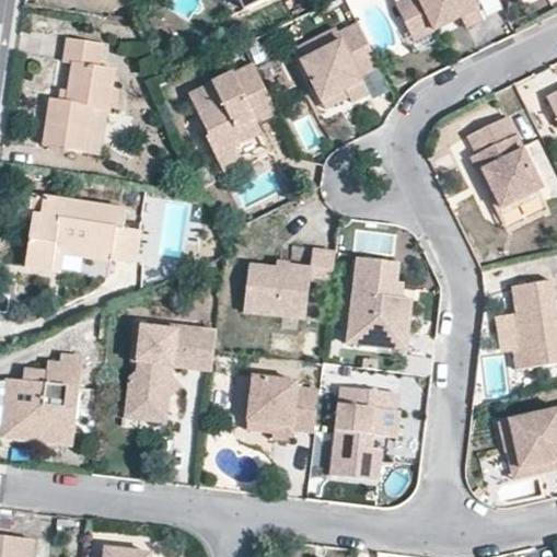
[(398,0),(390,3),(404,36),(444,23),(445,11),(455,12),(465,26),(480,18),(472,0),(398,0)]
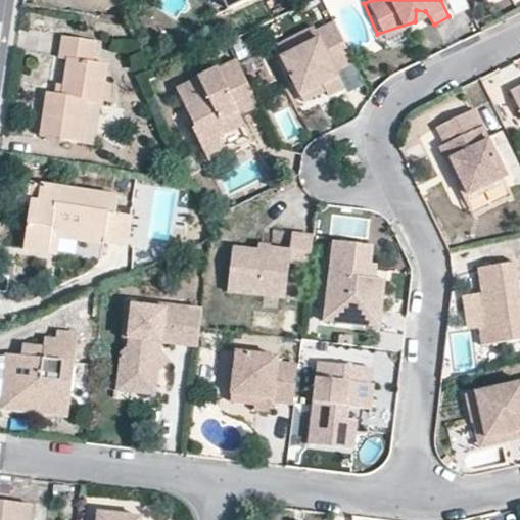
[(308,24),(272,41),(299,89),(322,78),(330,94),(339,81),(333,67),(351,55),(332,20),(314,28),(308,24)]
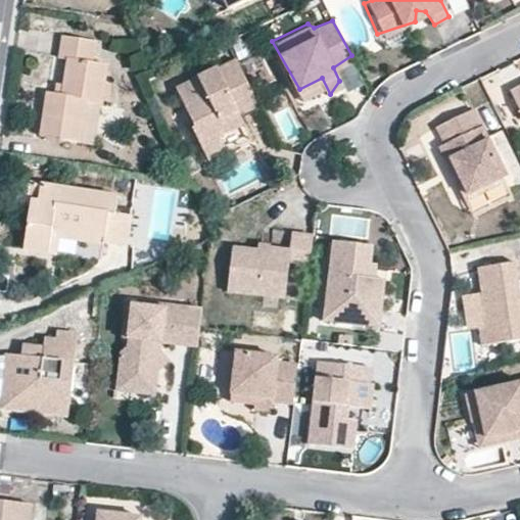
[(97,38),(60,35),(56,52),(69,58),(67,91),(47,89),(40,130),(75,136),(80,96),(100,100),(103,62),(91,62),(97,38)]
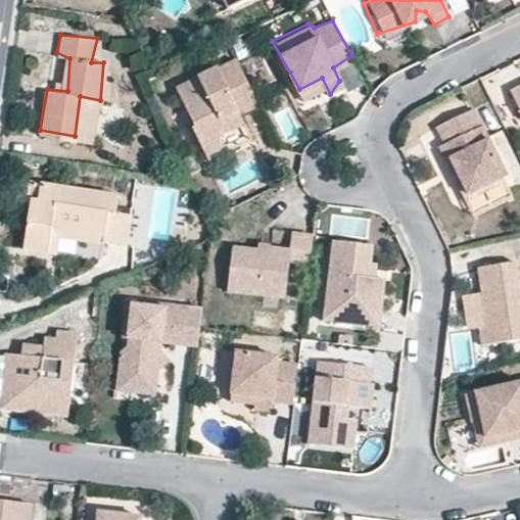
[(253,97),(232,54),(174,84),(189,114),(187,123),(208,156),(222,151),(217,131),(227,124),(221,110),(235,103),(240,110),(253,97)]
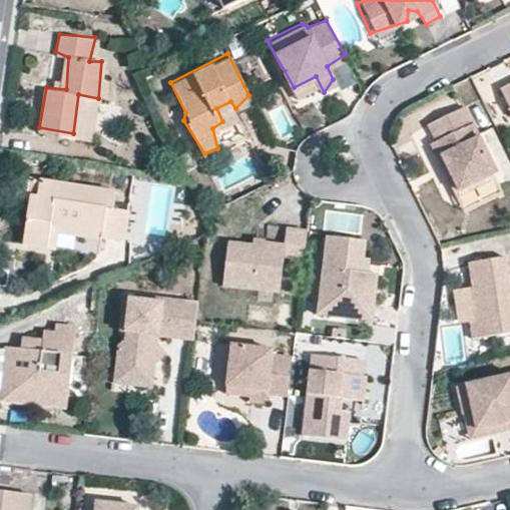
[(48,85),(57,87),(61,57),(53,56),(48,85)]
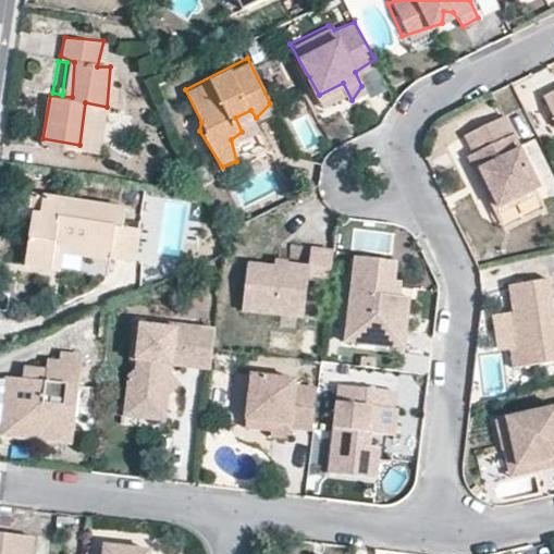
[(368,95),(384,87),(376,69),(360,75),(368,95)]
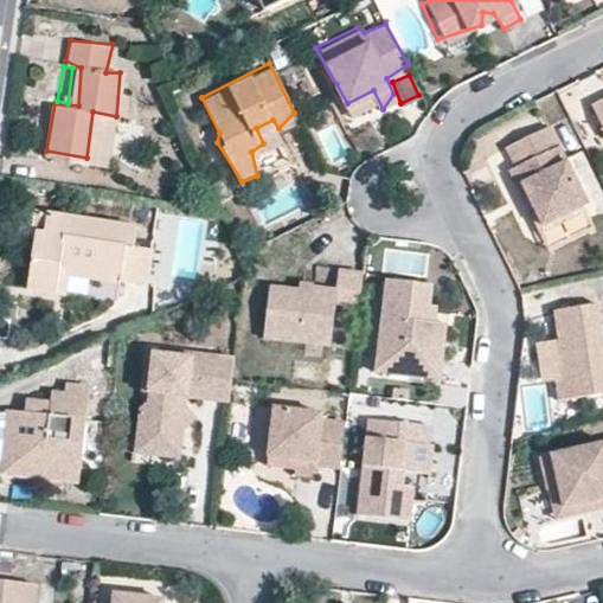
[(569,206),(537,126),(488,146),(520,226),(569,206)]
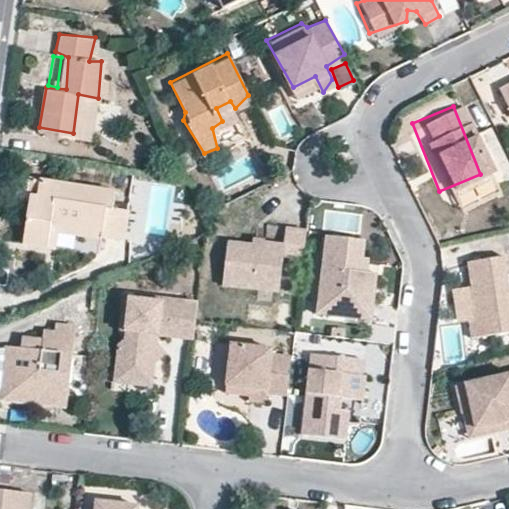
[(115,193),(31,178),(21,236),(105,250),(115,193)]
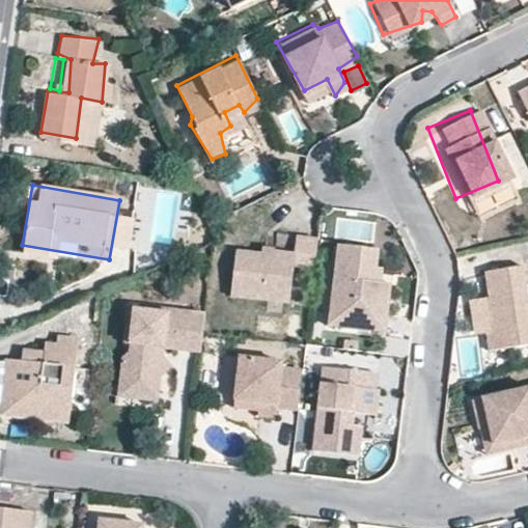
[(233,252),(230,302),(293,306),(292,268),(309,267),(310,237),(295,239),(292,254),(277,254),(275,259),(233,252)]
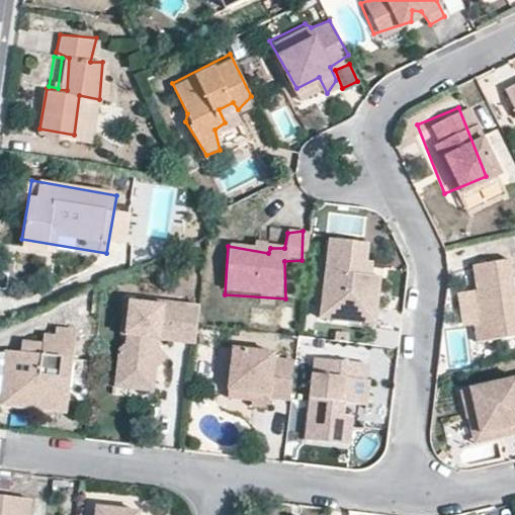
[(363,239),(325,239),(318,316),(359,316),(359,297),(376,297),(377,274),(361,272),(363,239)]
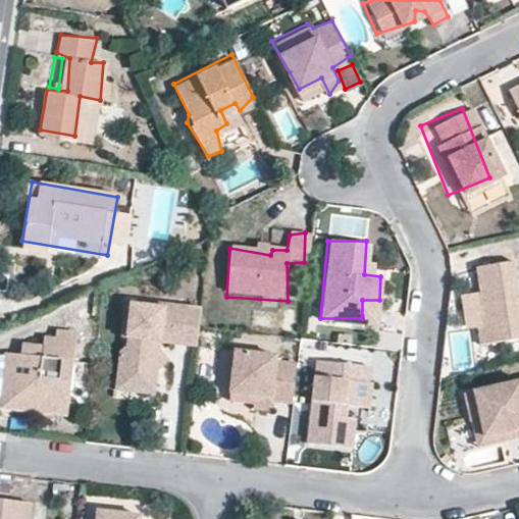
[(518,262),(518,259),(475,268),(492,343),(518,336),(518,262)]
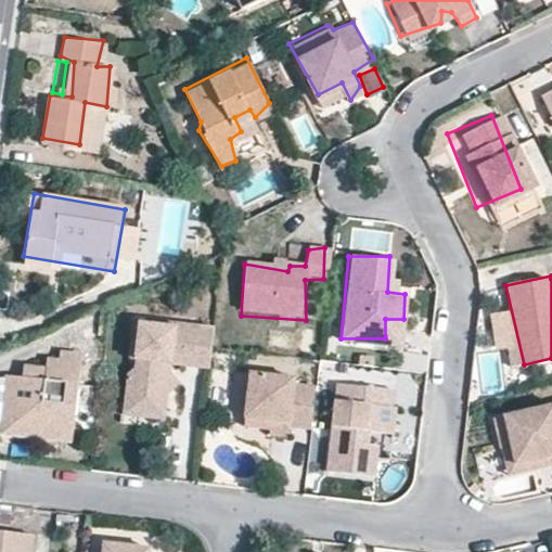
[(208,324),(130,311),(115,398),(193,411),(208,324)]
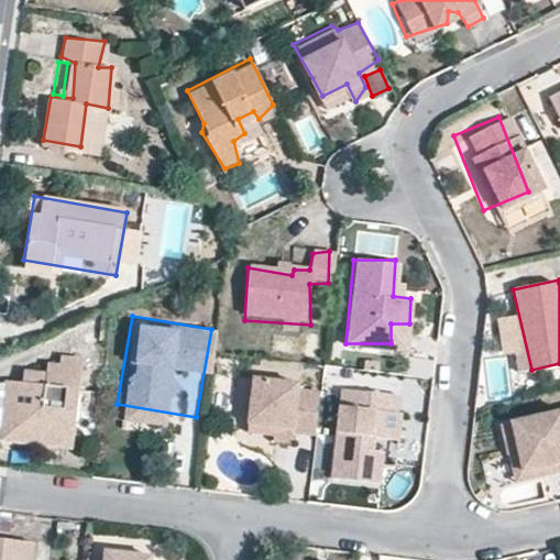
[(17,417),(9,441),(73,447),(83,354),(59,352),(58,364),(44,360),(45,371),(36,371),(35,383),(7,383),(4,414),(17,417)]
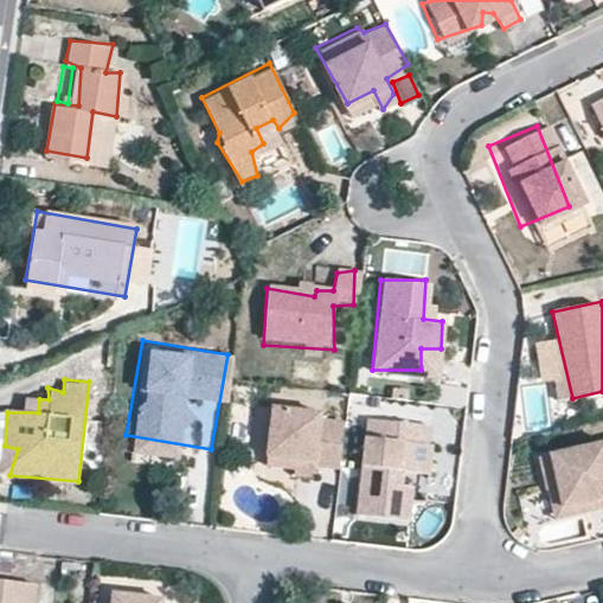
[(337,416),(271,410),(267,463),(332,469),(337,416)]
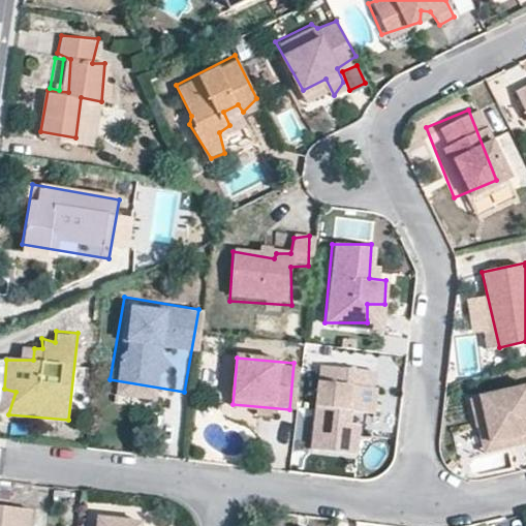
[(366,369),(320,365),(312,446),(358,451),(366,369)]
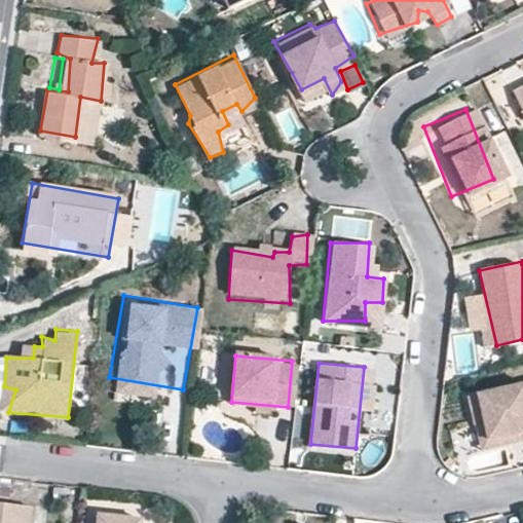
[(522,431),(522,380),(462,395),(474,443),(522,431)]
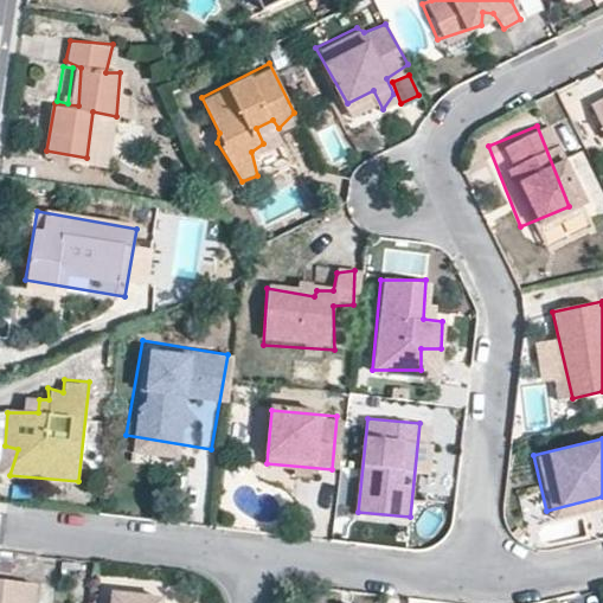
[(26,602),(32,577),(0,571),(0,602),(26,602)]
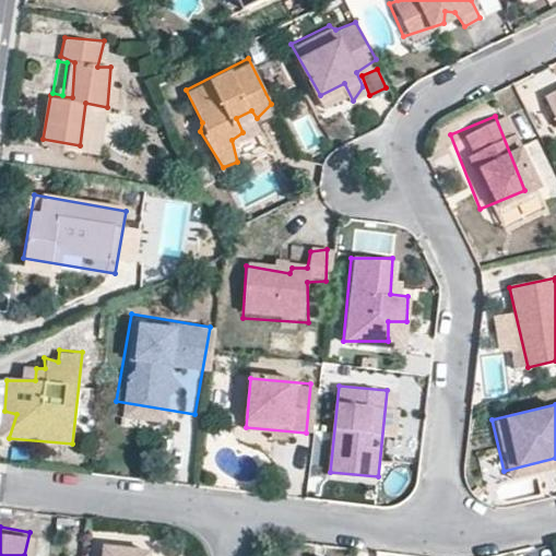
[(106,544),(103,555),(145,555),(148,552),(106,544)]
